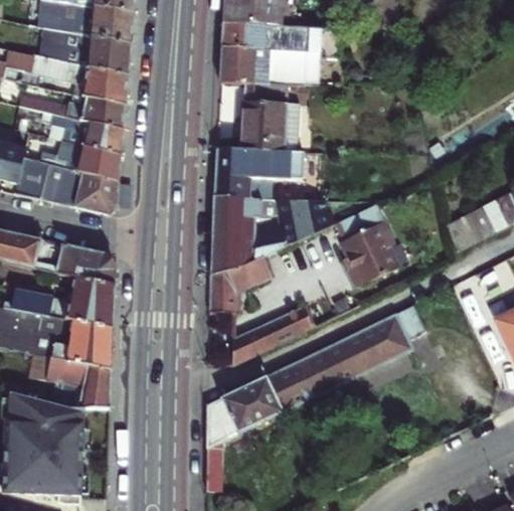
[(87,34),(129,42),(132,12),(70,2),(60,0),(40,0),(39,11),(38,26),(43,27),(87,34)]
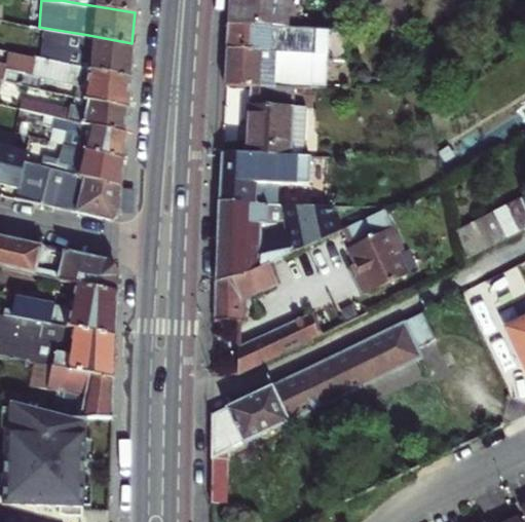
[(72,2),(135,12),(136,0),(62,0),(72,2)]
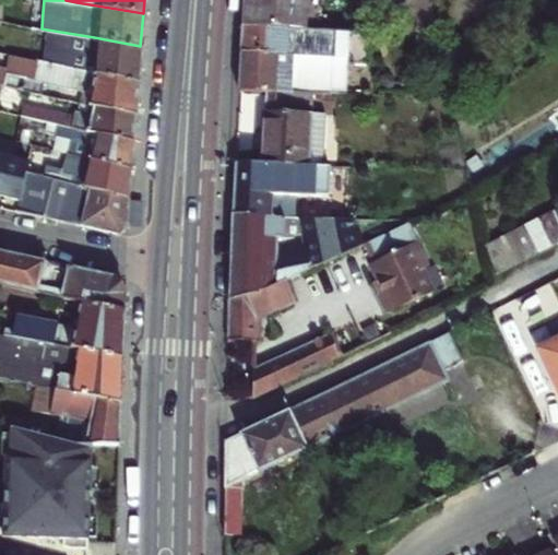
[(241,0),(240,23),(317,27),(318,0),(241,0)]
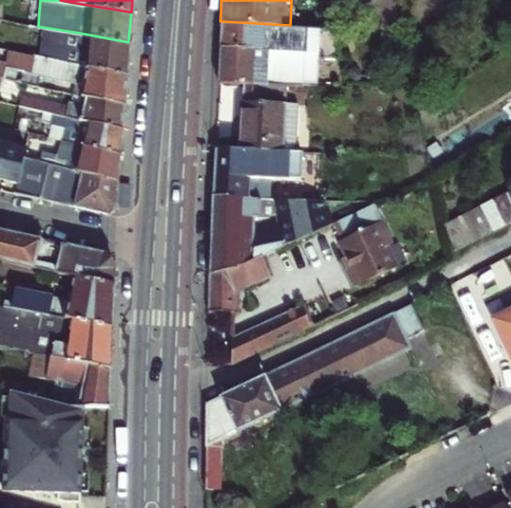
[(290,25),(220,21),(220,34),(219,46),(317,51),(319,27),(290,25)]
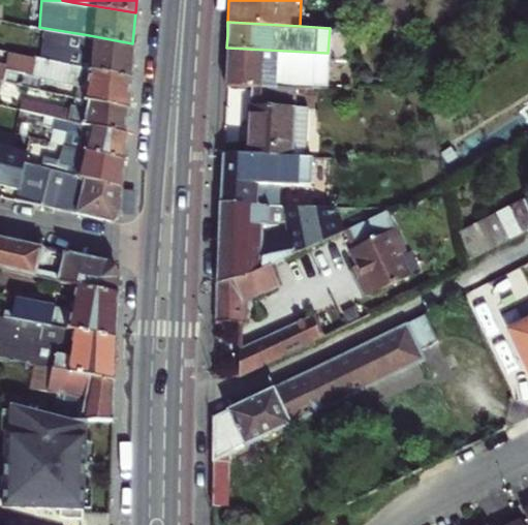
[(131,57),(132,43),(89,35),(44,28),(43,37),(76,43),(73,64),(130,76),(131,67),(131,57)]
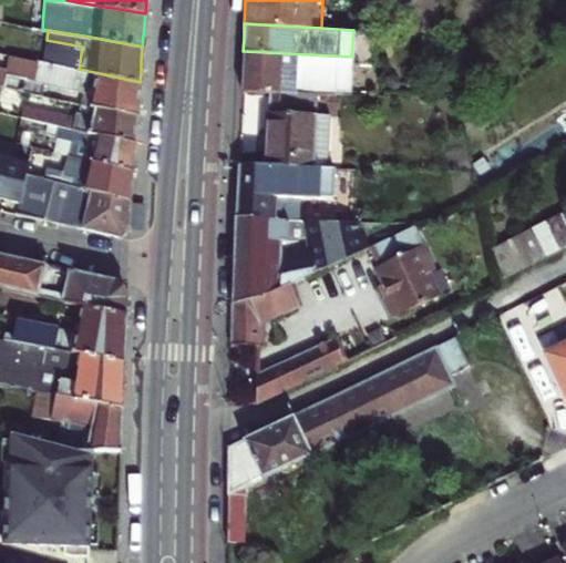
[(351,57),(243,51),(240,89),(270,90),(316,92),(349,92),(352,63),(366,63),(370,63),(372,31),(353,30),(351,57)]
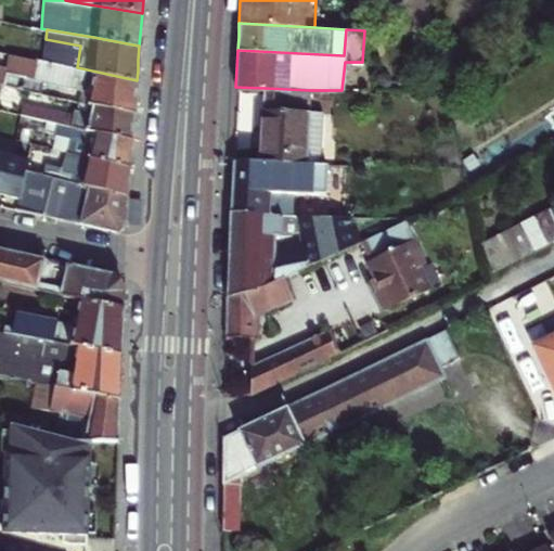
[(137,80),(77,67),(8,52),(3,71),(1,85),(40,93),(43,80),(80,89),(78,101),(92,104),(133,113),(134,97),(137,80)]
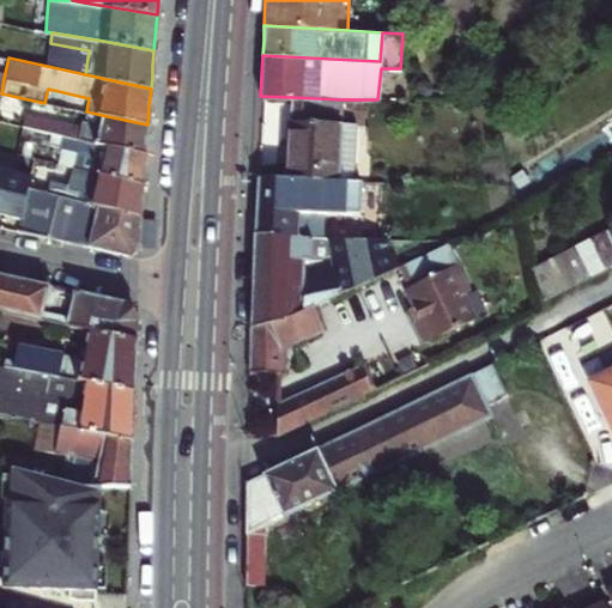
[(393,101),(395,68),(381,68),(377,99),(393,101)]
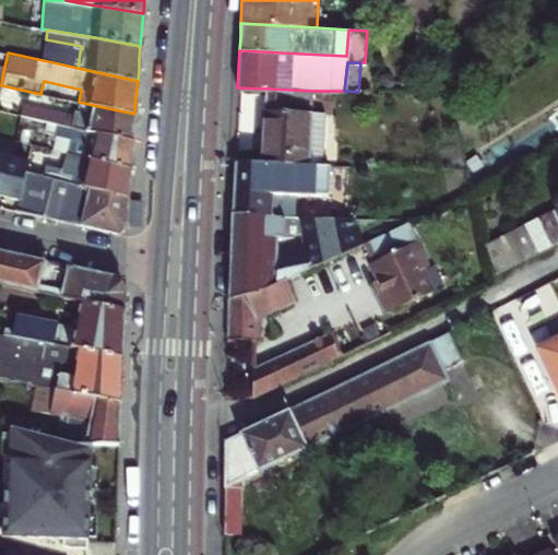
[(311,91),(266,89),(265,108),(262,108),(261,134),(260,161),(325,163),(327,163),(328,140),(324,140),(324,111),(311,111),(311,91)]
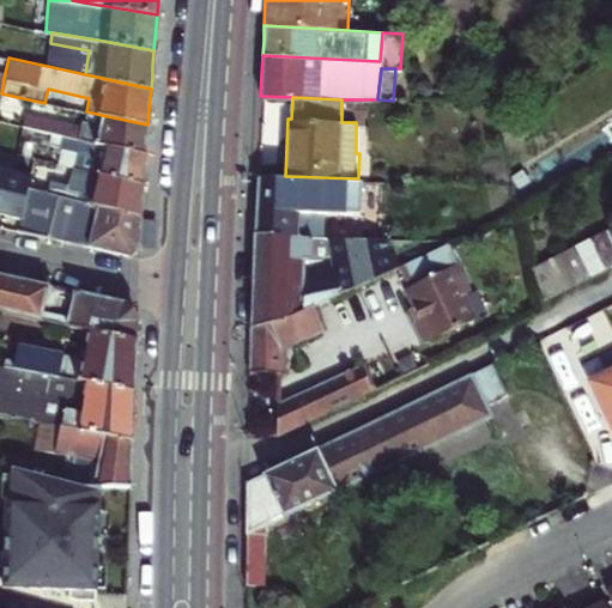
[(86,111),(84,120),(101,123),(102,115),(86,111)]
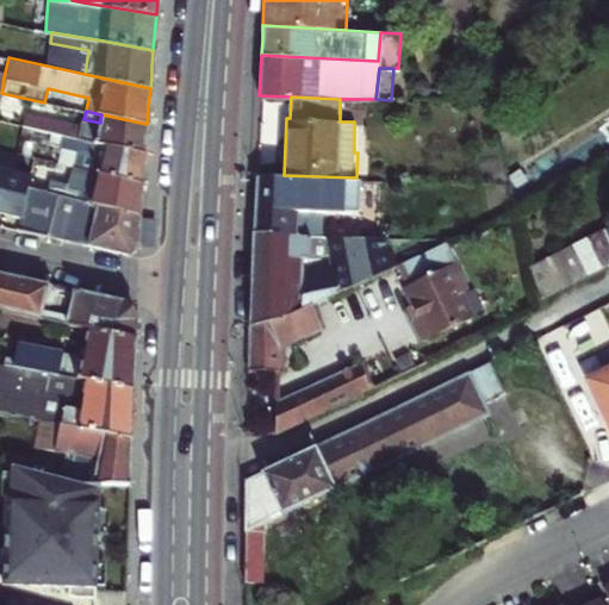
[(147,124),(101,114),(100,123),(84,119),(80,118),(79,124),(24,112),(22,124),(64,133),(88,139),(144,154),(145,138),(147,124)]
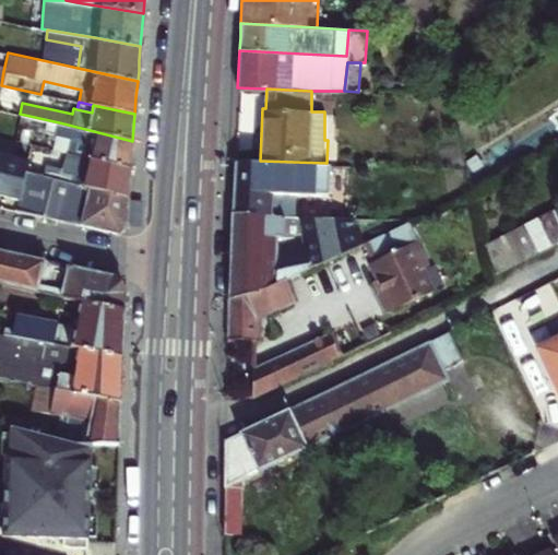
[(81,128),(59,122),(57,132),(70,136),(67,152),(130,169),(131,155),(132,141),(81,128)]
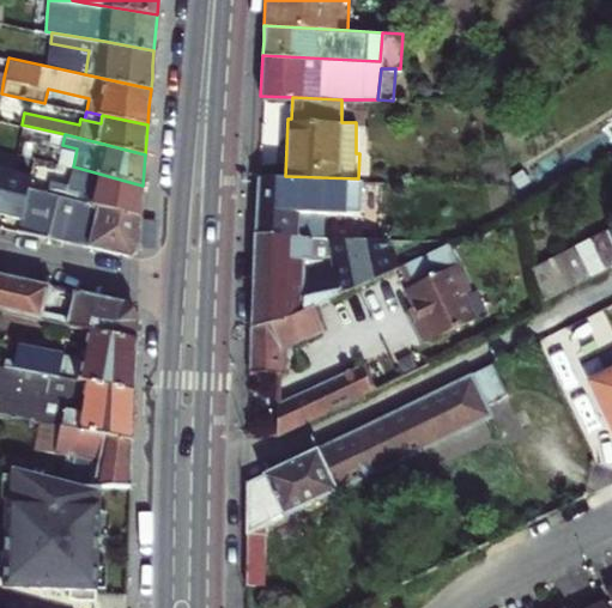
[(19,229),(48,236),(58,194),(140,213),(143,186),(73,166),(68,183),(52,178),(48,192),(29,187),(19,229)]
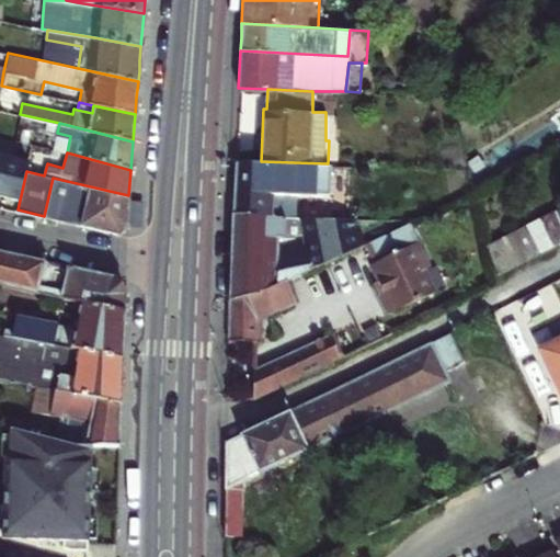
[(327,163),(261,161),(235,161),(232,186),(231,213),(284,215),(286,215),(287,192),(326,194),(327,163)]
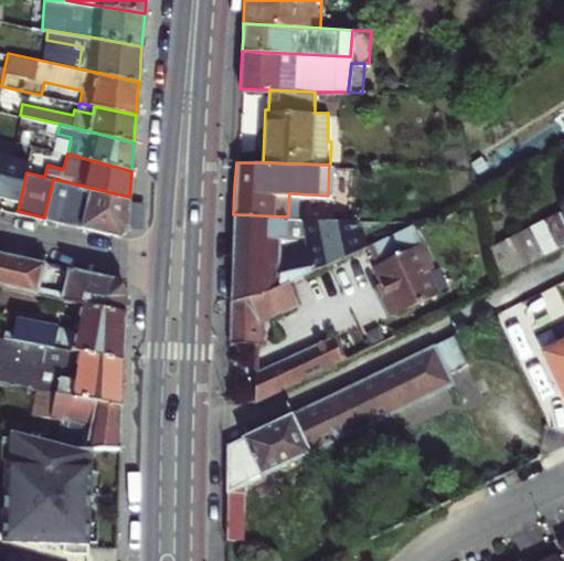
[(53,179),(44,218),(62,222),(117,234),(127,229),(128,213),(129,197),(53,179)]
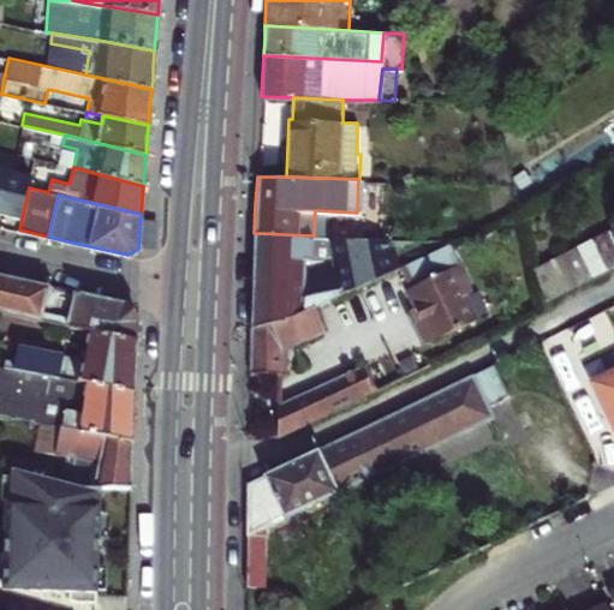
[(544,298),(613,262),(613,247),(606,231),(530,269),(544,298)]
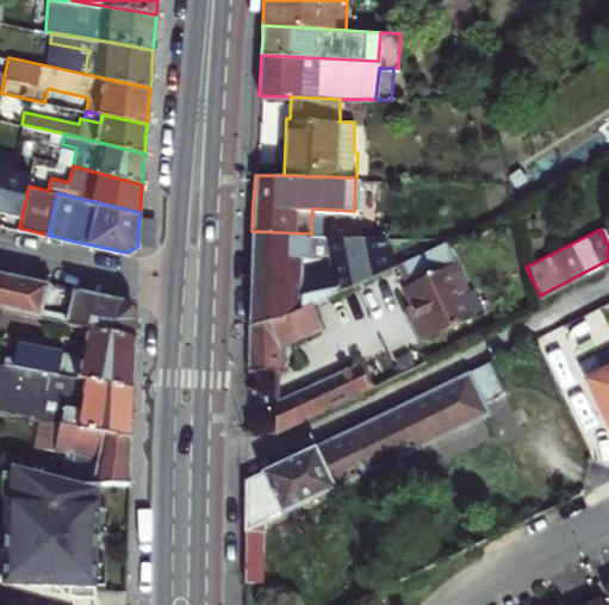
[(309,234),(252,231),(250,244),(249,275),(248,305),(248,324),(277,318),(299,307),(303,263),(303,256),(308,256),(309,234)]
